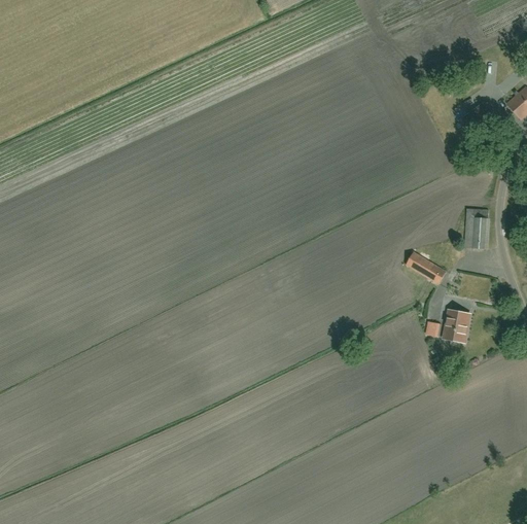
[(522,118),(526,112),(526,83),(526,84),(507,102),(522,118)]
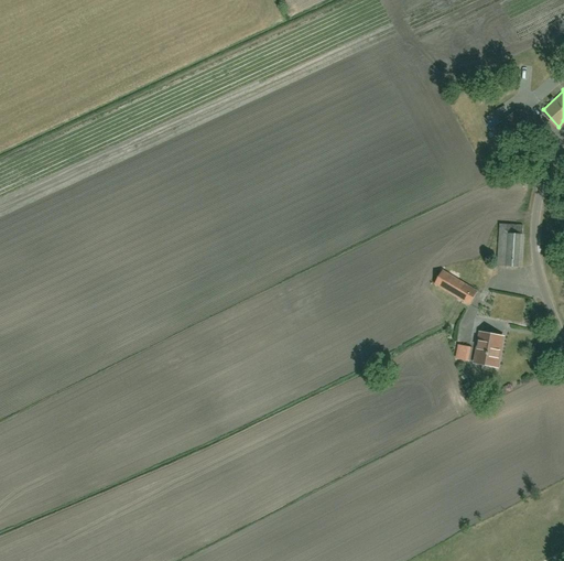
[(522,266),(525,232),(523,232),(523,223),(500,220),(497,263),(522,266)]
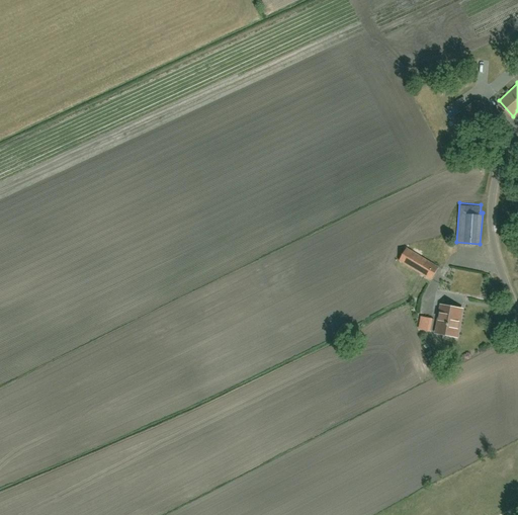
[(432,277),(439,265),(407,246),(400,258),(432,277)]
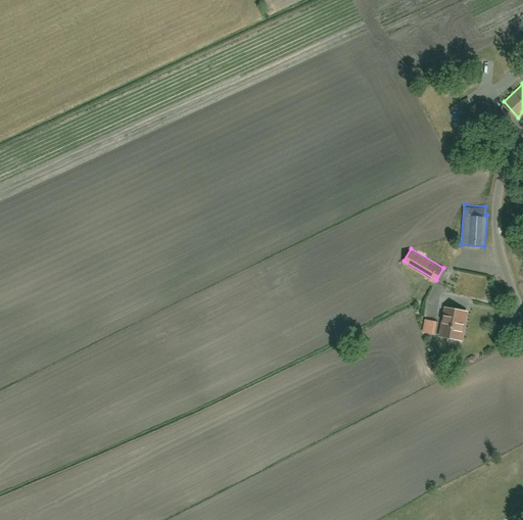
[(462,337),(466,318),(467,310),(446,305),(441,334),(462,337)]
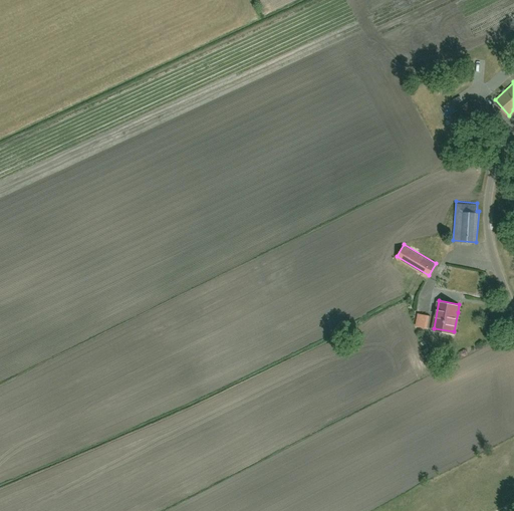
[(481,376),(500,369),(497,361),(478,369),(481,376)]
